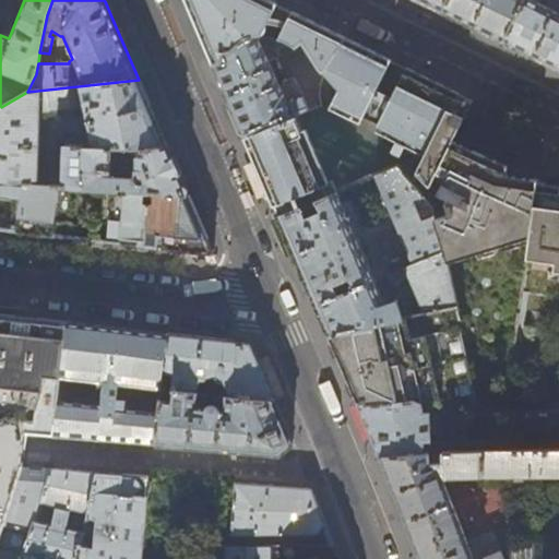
[(272,34),(282,6),(270,0),(186,0),(202,38),(214,66),(224,60),(223,52),(237,47),(248,39),(272,34)]
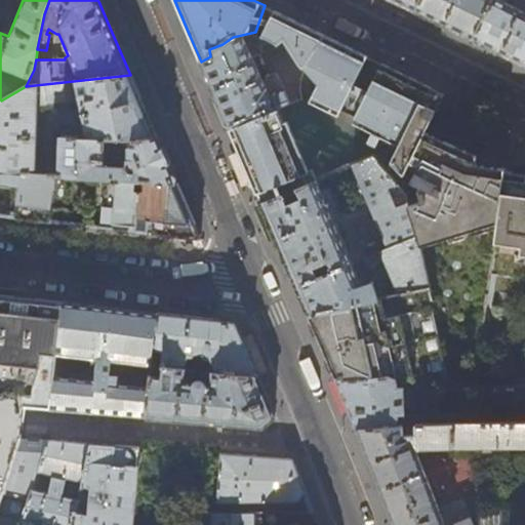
[(392,0),(440,24),(473,40),(491,0),(392,0)]
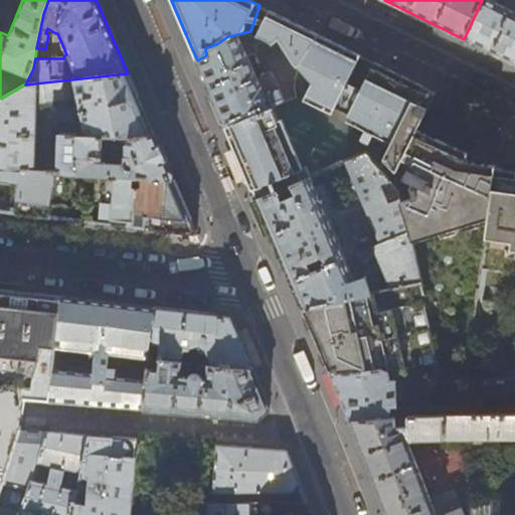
[(514,12),(489,0),(482,0),(464,39),(493,53),(514,63),(514,12)]
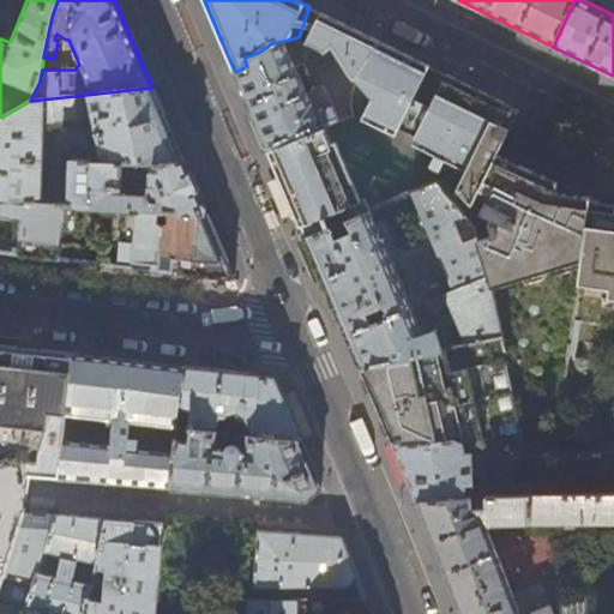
[(473,205),(498,155),(521,109),(505,102),(469,84),(425,62),(321,12),(309,38),(333,48),(344,64),(356,78),(351,90),(349,101),(463,164),(453,185),(463,194),(473,205)]
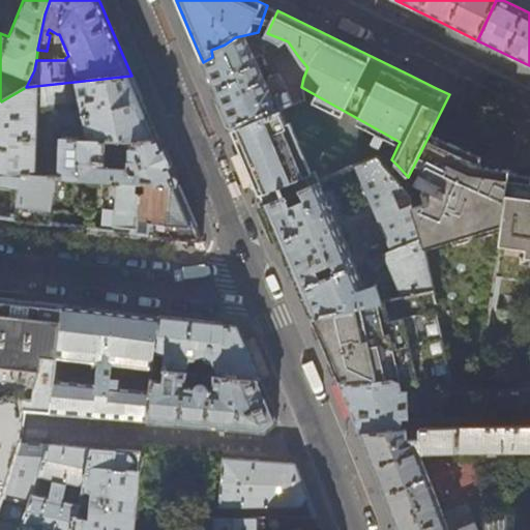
[(289,104),(258,32),(235,37),(225,45),(211,50),(212,57),(203,62),(214,90),(226,117),(231,129),(286,105),(289,104)]
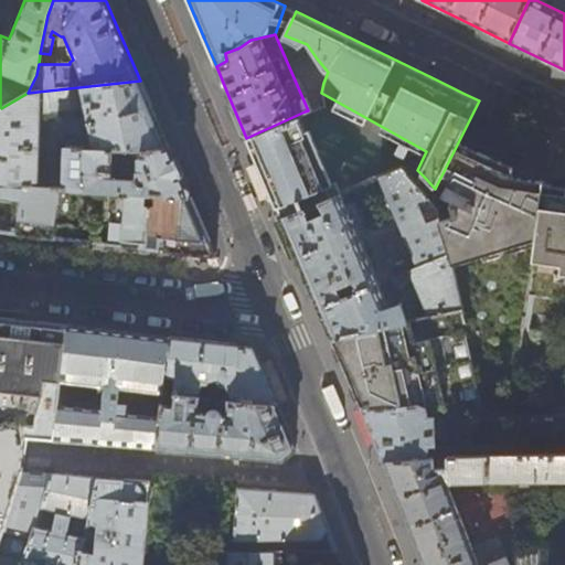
[(0,184),(72,190),(113,192),(190,196),(176,163),(155,114),(140,81),(28,93),(1,108),(0,109),(0,184)]
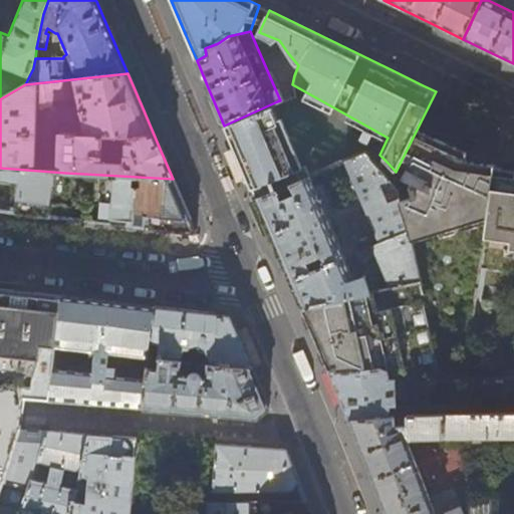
[(277,101),(224,125),(230,140),(246,176),(256,200),(311,177),(277,101)]
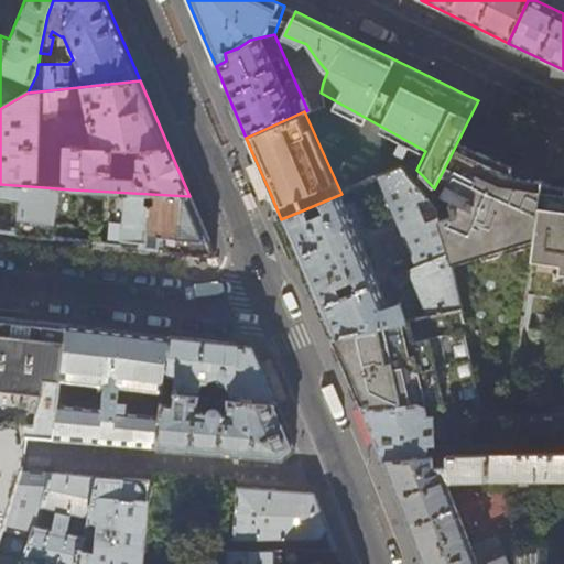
[(453,266),(533,240),(543,181),(501,162),(457,142),(434,188),(425,179),(416,186),(427,197),(436,208),(440,217),(453,266)]
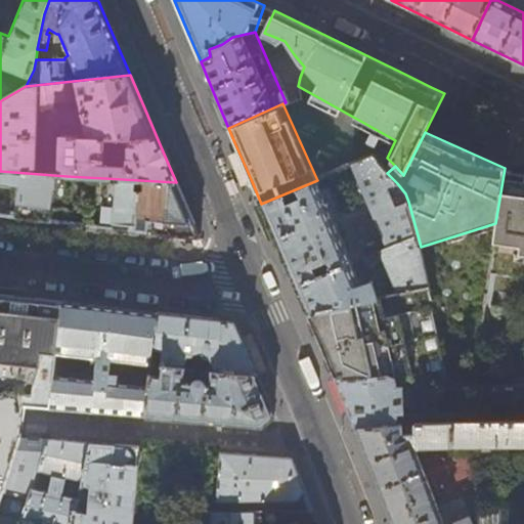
[(387,173),(373,158),(353,166),(388,247),(382,250),(401,295),(431,289),(421,247),(408,202),(397,207),(389,187),(397,183),(387,173)]
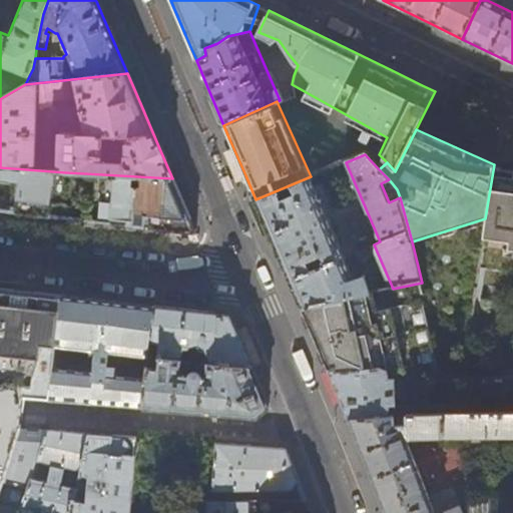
[(497,166),(494,164),(485,218),(484,236),(510,240),(509,247),(512,247),(512,175),(496,174),(497,166)]
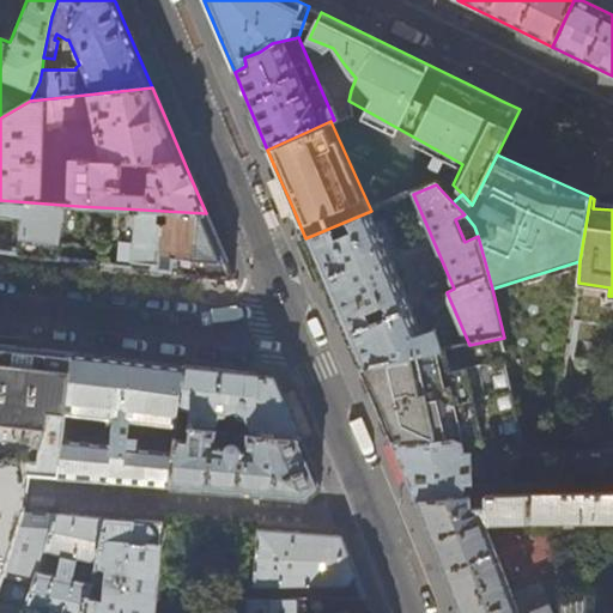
[(77,223),(78,206),(0,200),(0,212),(17,216),(12,253),(59,259),(60,247),(62,222),(77,223)]
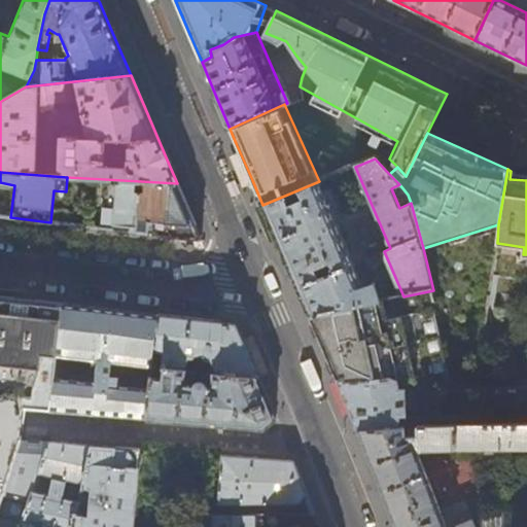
[(177,184),(177,183),(105,179),(105,186),(102,227),(201,239),(195,225),(186,207),(177,184)]
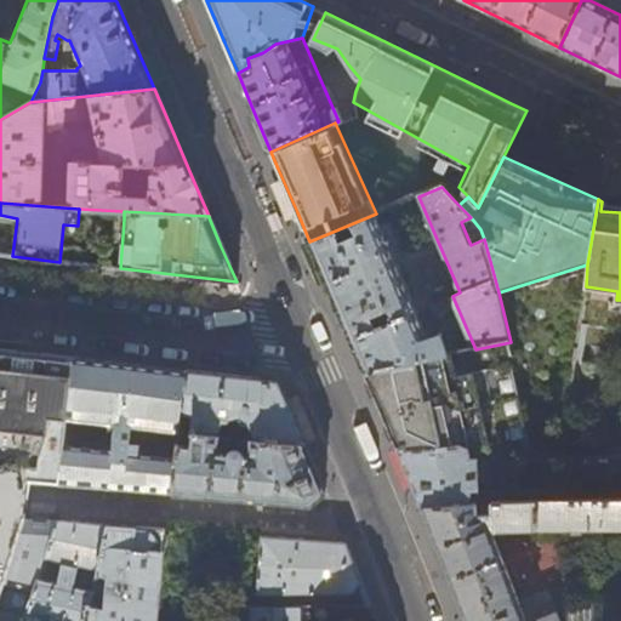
[(428,340),(376,214),(309,241),(335,301),(365,372),(467,352),(462,341),(446,347),(443,339),(444,337),(443,334),(428,340)]
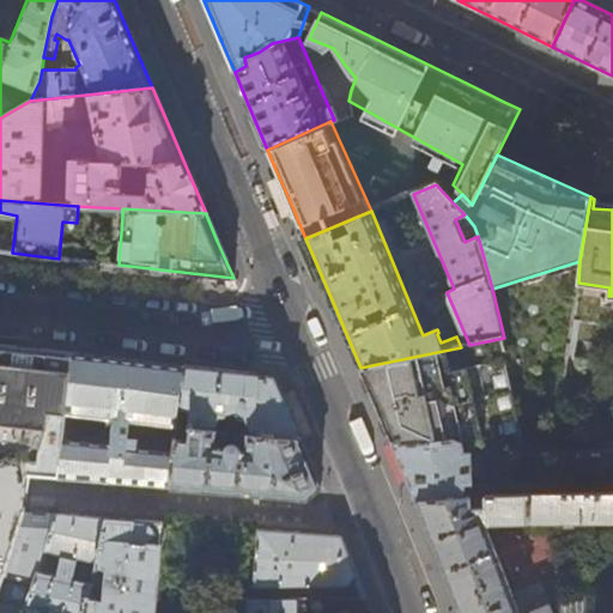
[(213,212),(206,214),(217,241),(226,262),(232,259),(213,212)]
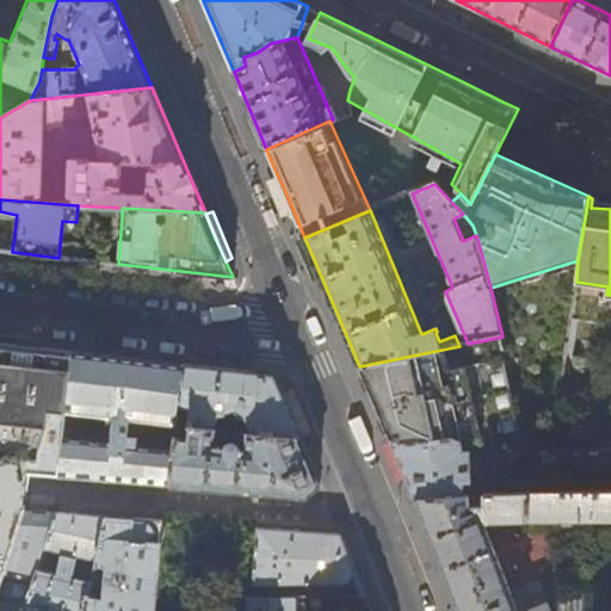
[(118,264),(122,216),(115,216),(113,233),(107,233),(106,251),(60,246),(59,258),(118,264)]
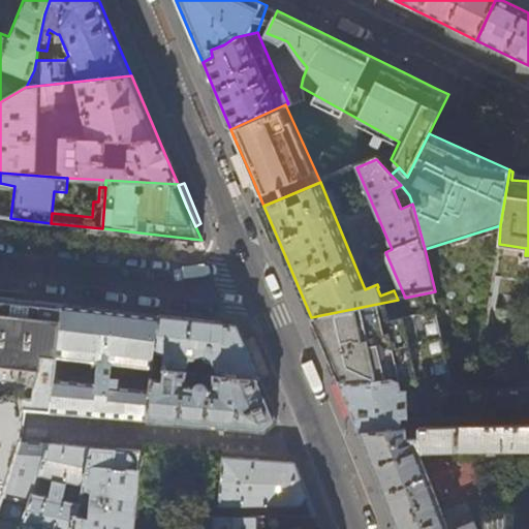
[(500,225),(425,249),(435,291),(442,335),(486,341),(499,244),(500,225)]
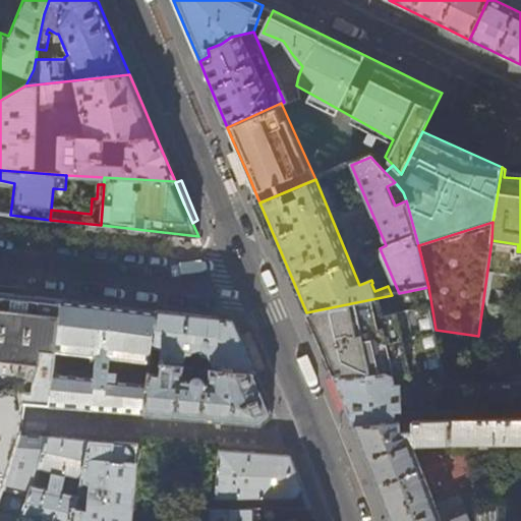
[(392,295),(306,312),(320,343),(334,378),(384,377),(397,381),(410,382),(424,384),(448,386),(436,330),(428,287),(392,295)]
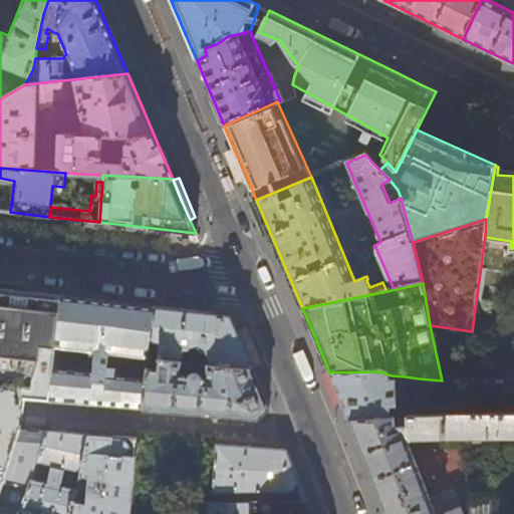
[(0,288),(0,494),(21,431),(20,431),(24,401),(49,403),(53,367),(56,347),(61,295),(12,290),(0,288)]
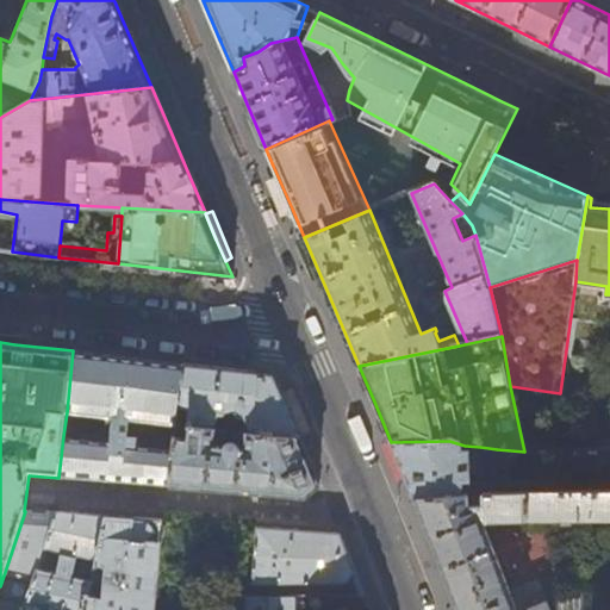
[(128,358),(73,350),(67,412),(107,416),(107,424),(114,425),(113,442),(63,436),(58,478),(113,483),(170,486),(174,449),(126,443),(129,427),(135,428),(136,419),(178,424),(178,423),(184,363),(128,358)]
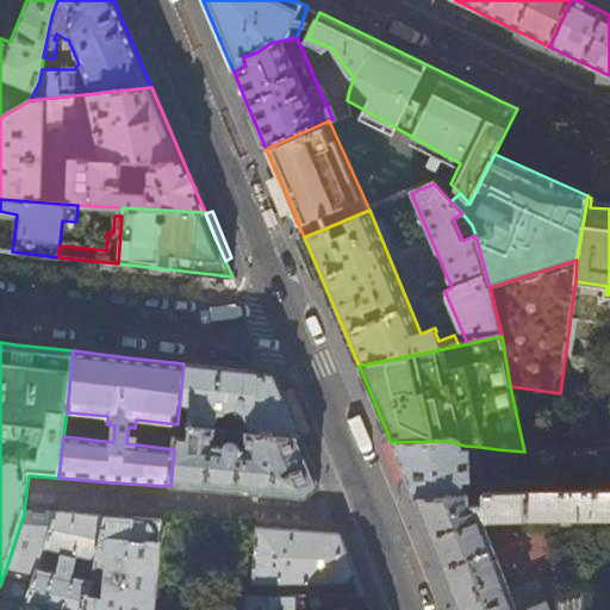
[(273,374),(222,368),(184,363),(178,423),(215,428),(247,431),(299,437),(281,393),(273,374)]
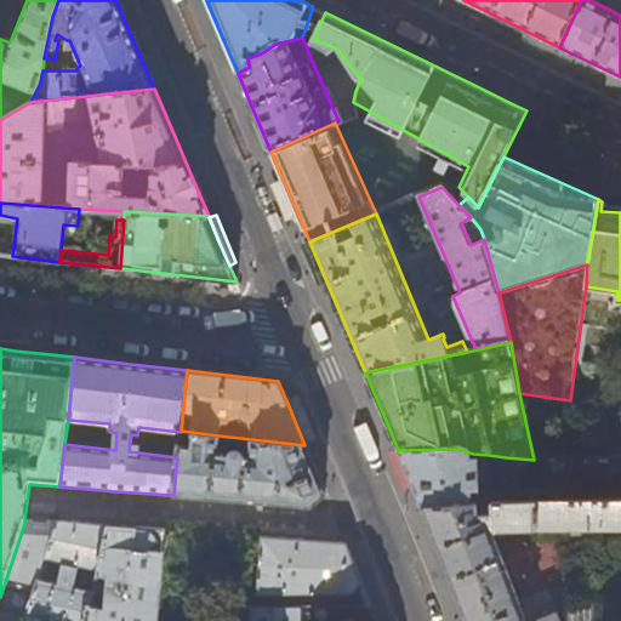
[(181,431),(181,432),(177,457),(174,495),(312,505),(325,494),(314,469),(305,445),(251,439),(250,454),(244,454),(243,453),(241,450),(239,449),(238,448),(234,449),(233,449),(232,450),(231,451),(217,450),(218,436),(181,431)]
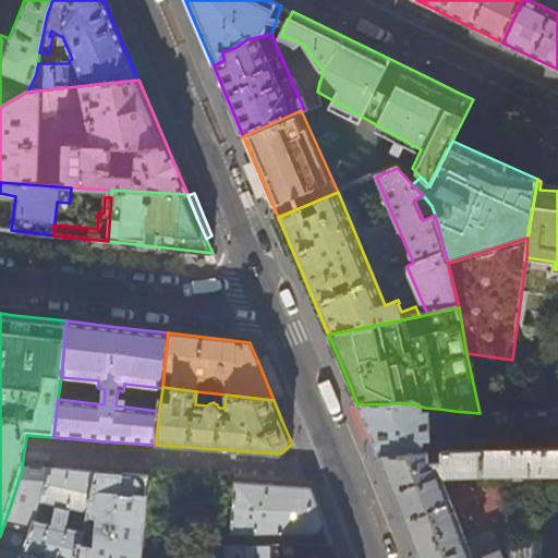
[(436,427),(436,416),(453,419),(455,411),(439,409),(425,408),(411,403),(358,404),(372,438),(429,437),(429,427),(436,427)]
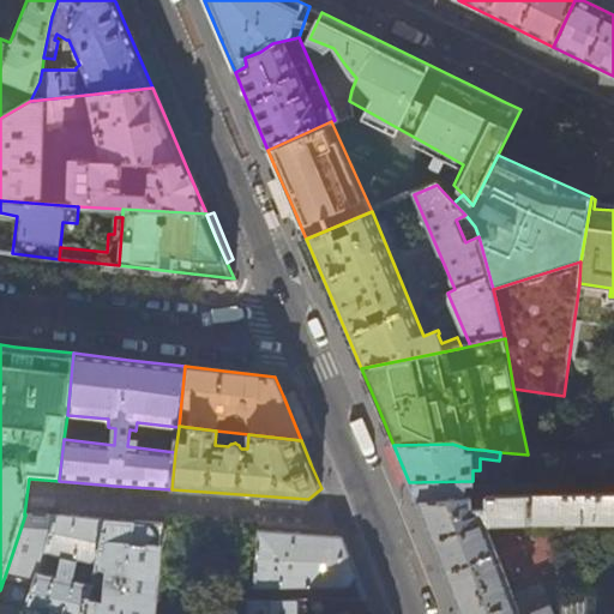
[(613,452),(565,456),(565,480),(613,477),(613,452)]
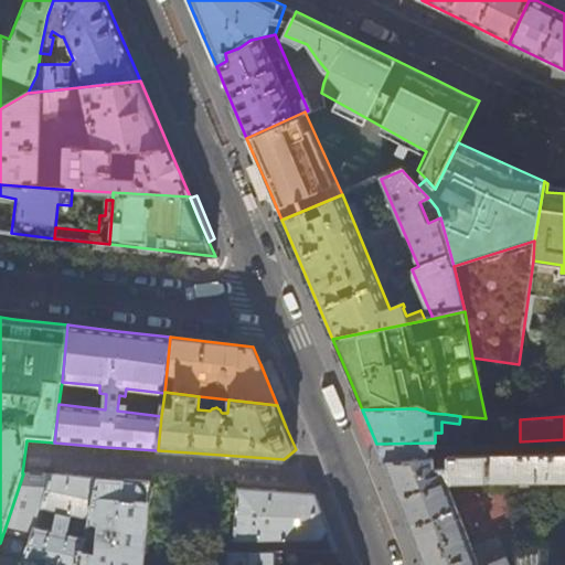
[(428,450),(428,448),(435,448),(435,443),(376,444),(380,451),(385,464),(428,462),(428,450)]
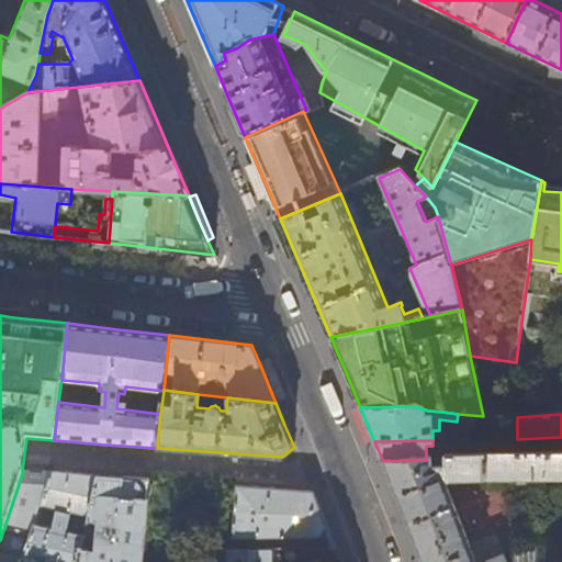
[(420,561),(506,561),(497,537),(470,547),(450,496),(446,485),(453,483),(481,482),(497,482),(561,481),(561,456),(547,457),(547,456),(541,456),(541,457),(461,459),(446,459),(446,461),(447,471),(433,471),(431,460),(426,460),(383,461),(404,516),(420,561)]
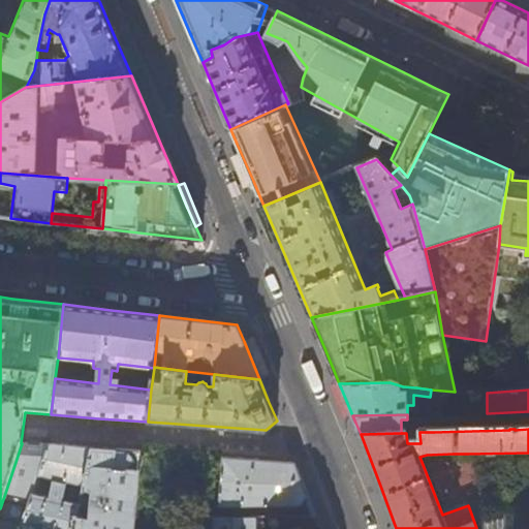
[(31,444),(22,443),(0,508),(0,522),(14,526),(21,528),(33,493),(39,474),(49,445),(31,444)]
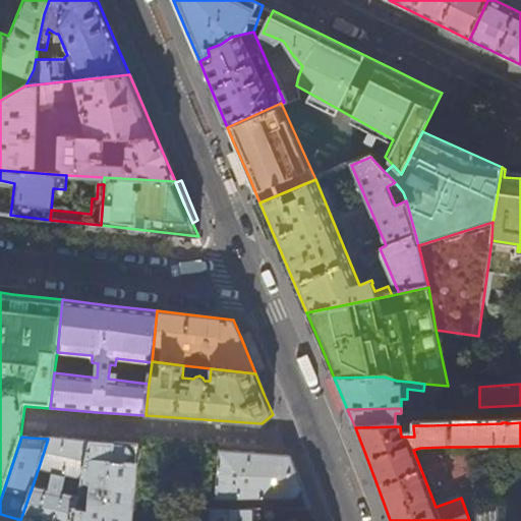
[(91,442),(48,439),(39,467),(53,470),(49,489),(33,485),(20,520),(72,520),(78,496),(62,493),(66,473),(71,474),(67,488),(79,490),(91,442)]
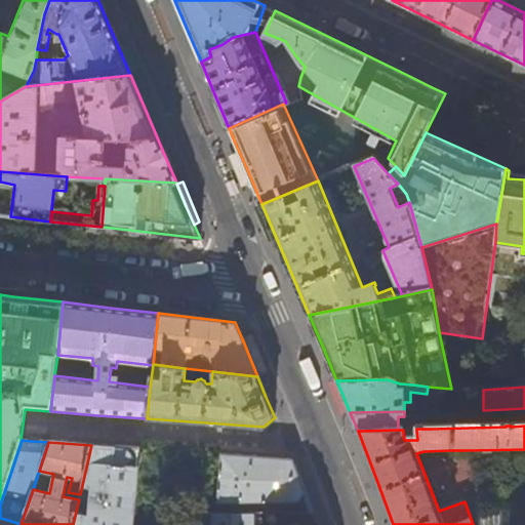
[(133,524),(139,448),(91,445),(80,494),(79,499),(73,524),(133,524)]
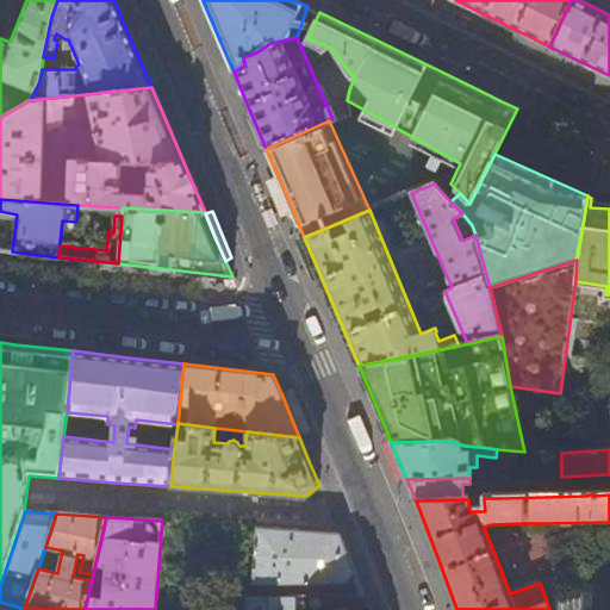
[(250,583),(347,583),(356,579),(343,545),(340,534),(254,528),(250,583)]
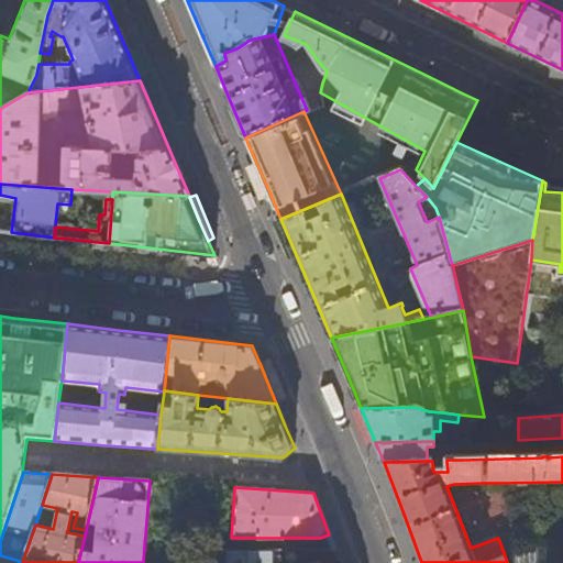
[(214,562),(216,551),(213,550),(207,550),(207,553),(207,562),(214,562)]
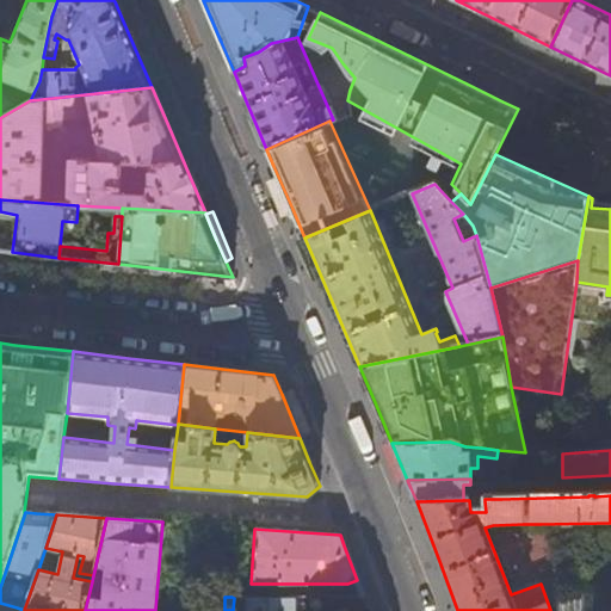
[(233,610),(303,610),(303,604),(296,597),(234,598),(233,610)]
